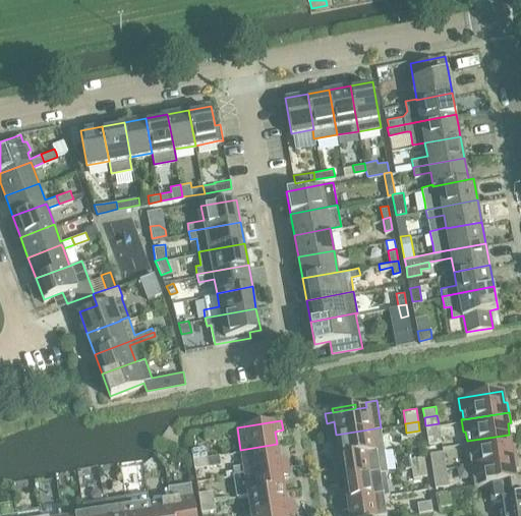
[(440,432),(439,423),(425,425),(426,434),(440,432)]
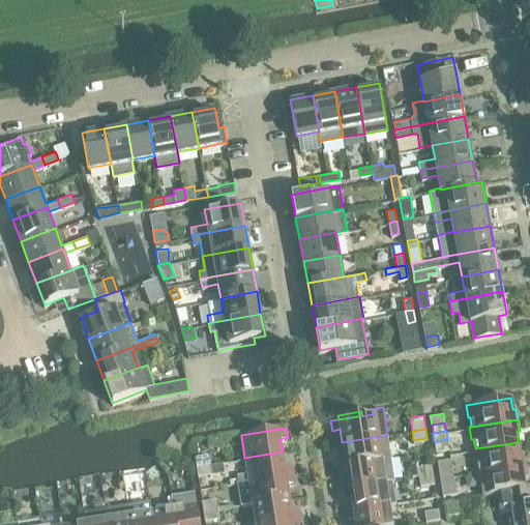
[(390,457),(387,435),(342,442),(344,455),(336,456),(337,465),(390,457)]
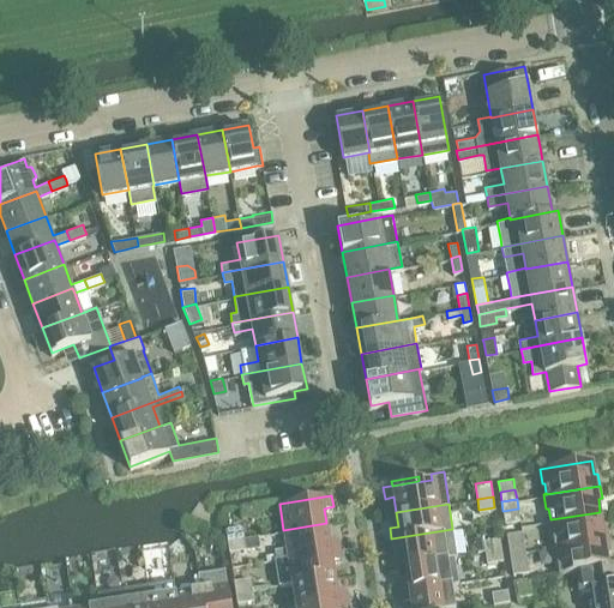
[(519,519),(518,509),(503,511),(505,522),(519,519)]
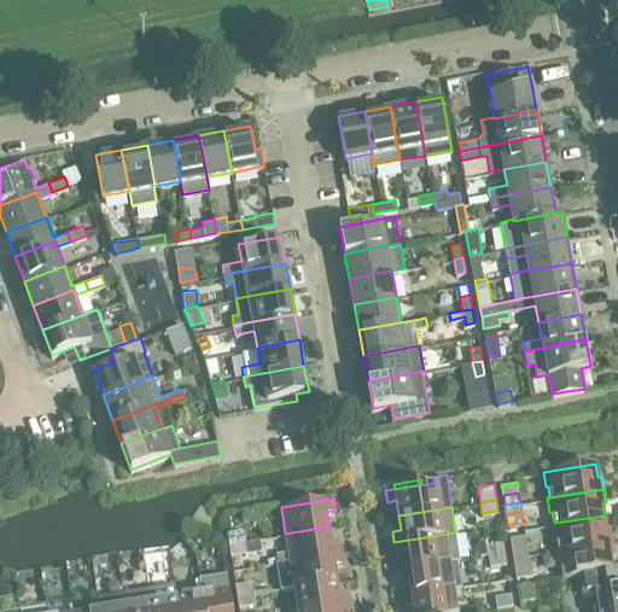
[(553,537),(557,537),(558,548),(558,549),(612,541),(610,528),(606,529),(604,516),(554,523),(552,523),(553,537)]
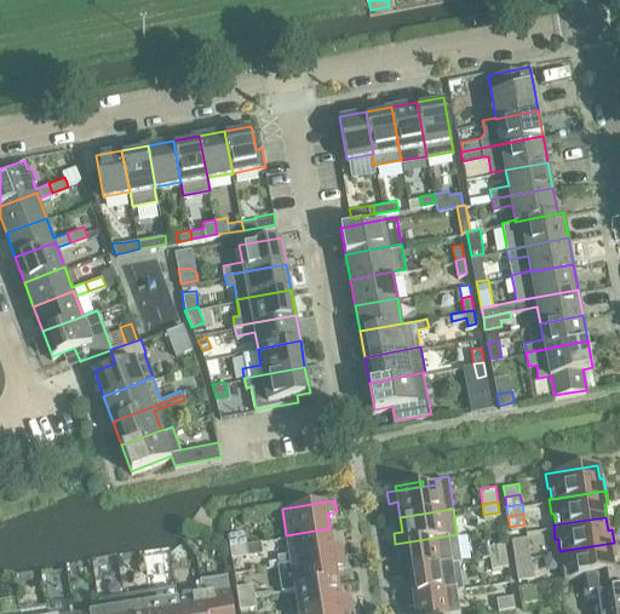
[(277,554),(279,563),(343,552),(342,541),(332,543),(329,528),(286,535),(290,551),(277,554)]
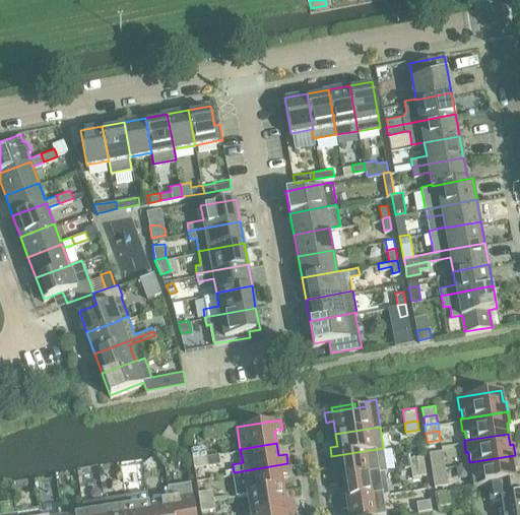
[(191,447),(193,456),(206,454),(204,445),(191,447)]
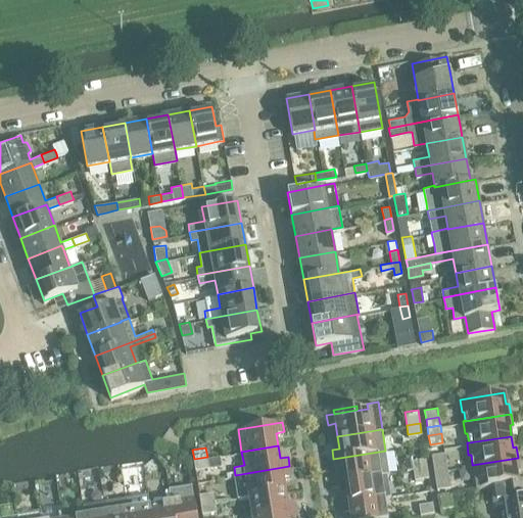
[(387,473),(389,472),(385,451),(333,459),(335,468),(342,467),(344,479),(387,473)]
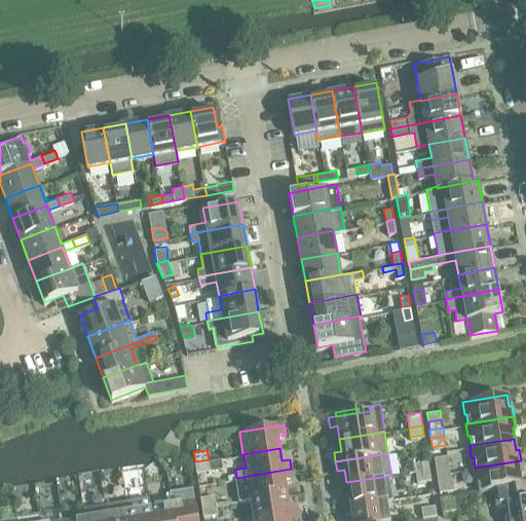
[(448,462),(447,454),(434,456),(436,464),(448,462)]
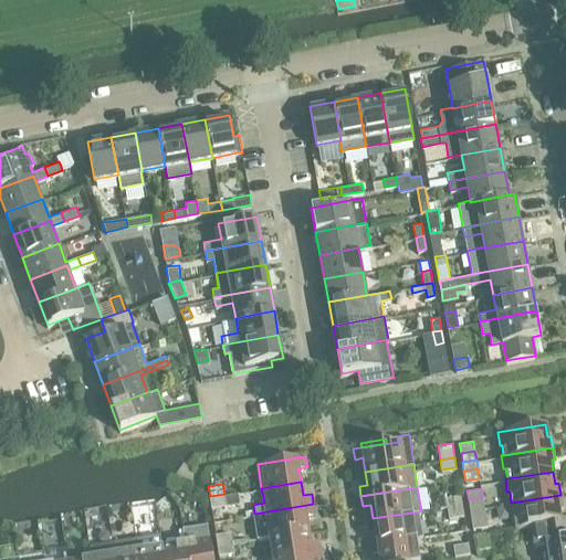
[(226,504),(224,494),(210,496),(211,506),(226,504)]
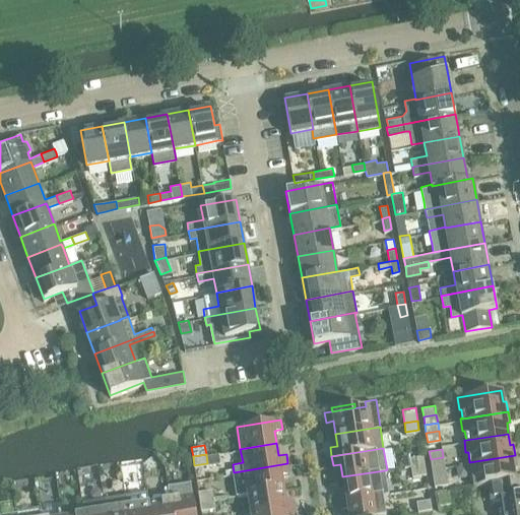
[(409,456),(410,466),(425,463),(423,454),(409,456)]
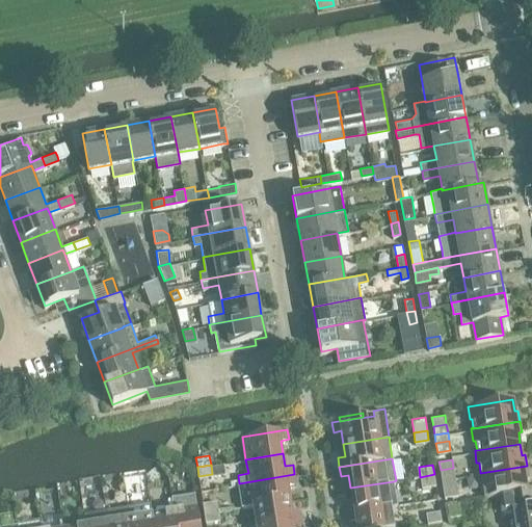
[(484,495),(499,493),(527,489),(525,477),(528,476),(527,466),(480,473),(480,472),(478,472),(480,485),(482,484),(484,495)]
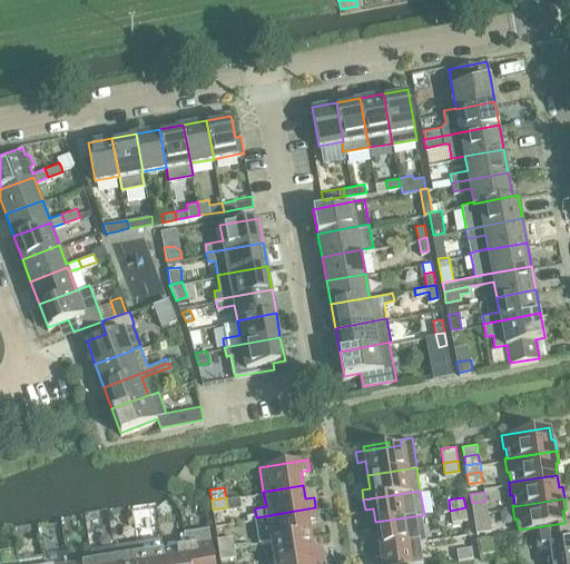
[(472,503),(473,512),(487,510),(485,501),(472,503)]
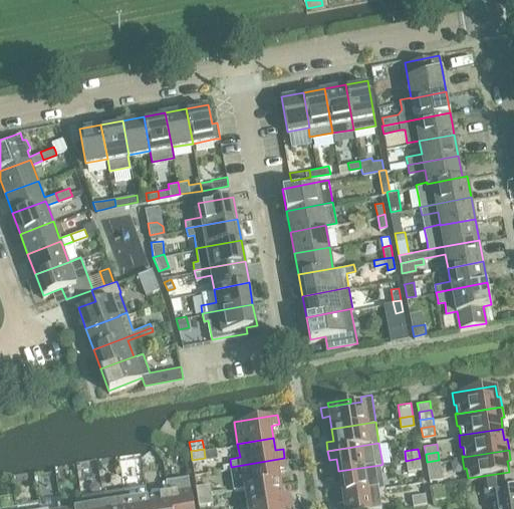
[(285,467),(284,458),(231,467),(234,488),(244,486),(280,481),(278,468),(285,467)]
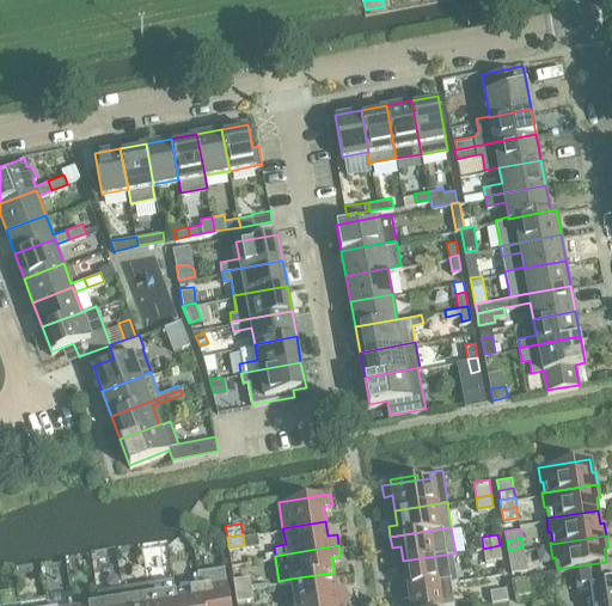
[(501,557),(500,545),(483,549),(485,559),(501,557)]
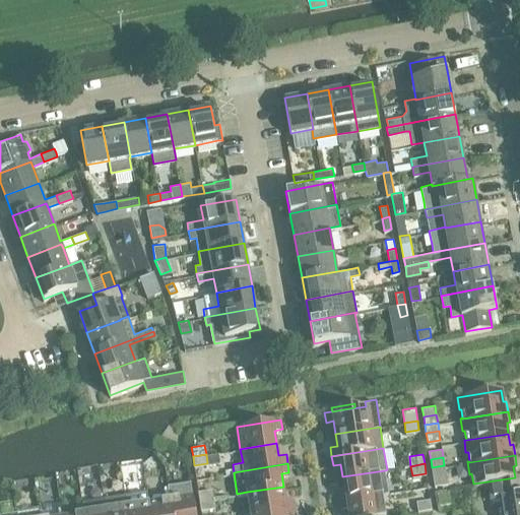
[(446,474),(444,465),(432,467),(433,476),(446,474)]
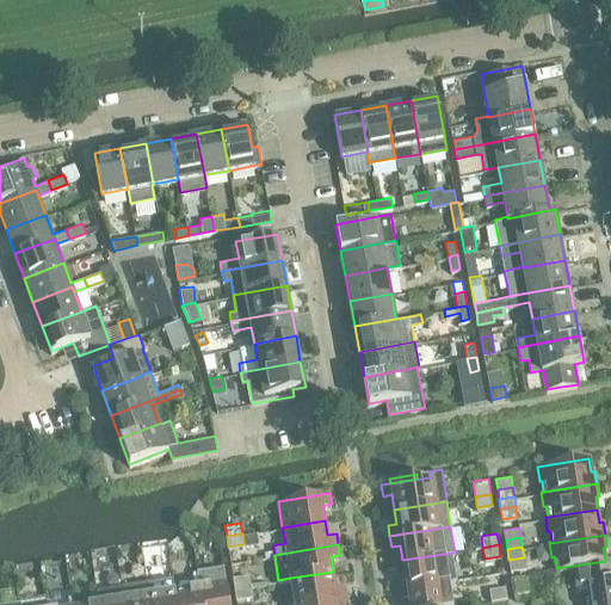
[(456,578),(452,553),(402,560),(405,575),(396,576),(397,587),(449,579),(456,578)]
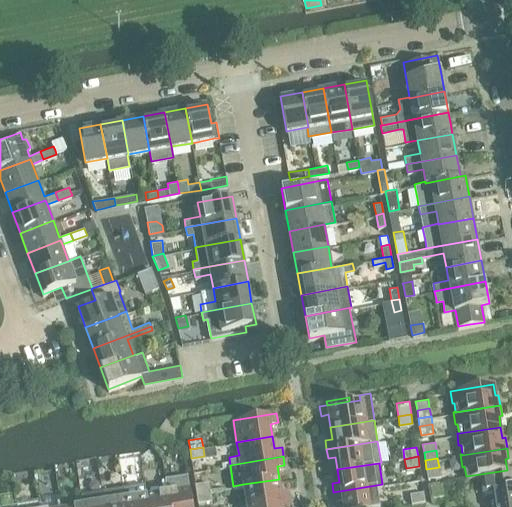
[(440,475),(439,467),(426,469),(428,477),(440,475)]
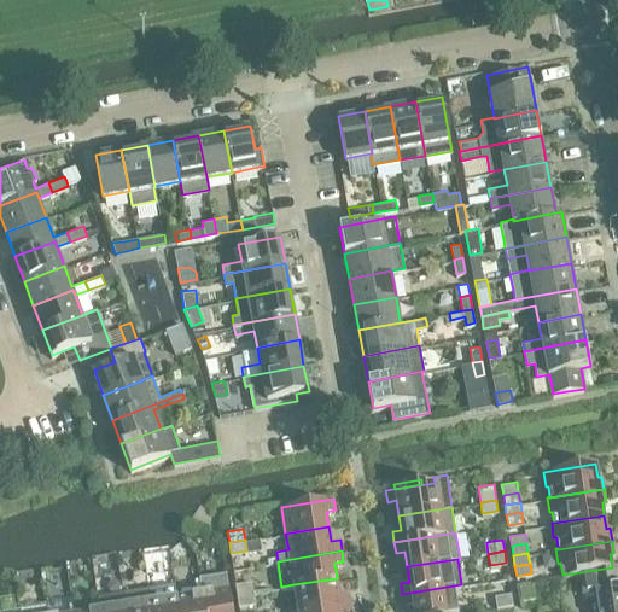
[(617,611),(617,566),(612,567),(579,572),(583,593),(595,590),(598,611),(617,611)]
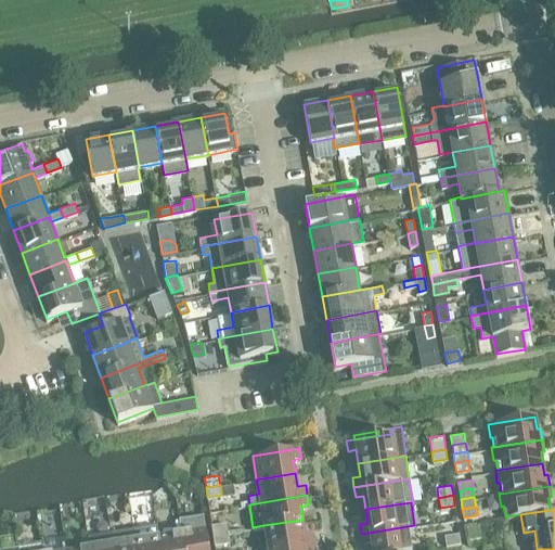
[(208,549),(203,513),(179,517),(184,549),(208,549)]
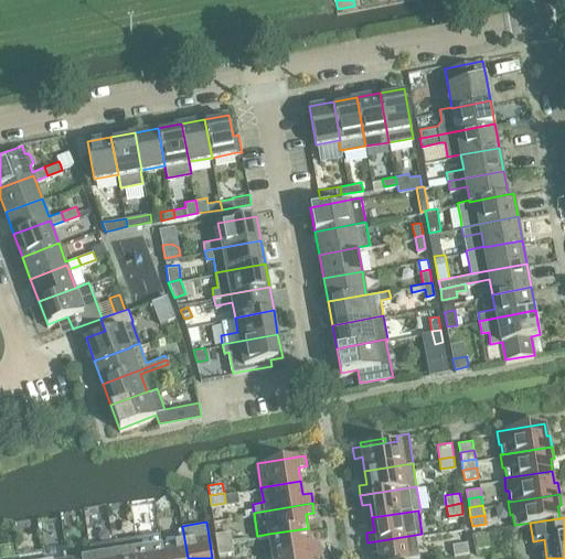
[(188,558),(182,526),(184,539),(161,543),(163,558),(188,558)]
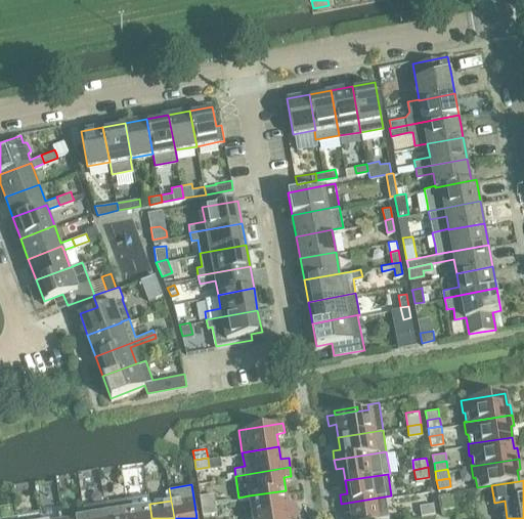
[(249,495),(253,518),(297,511),(295,502),(288,503),(286,490),(249,495)]
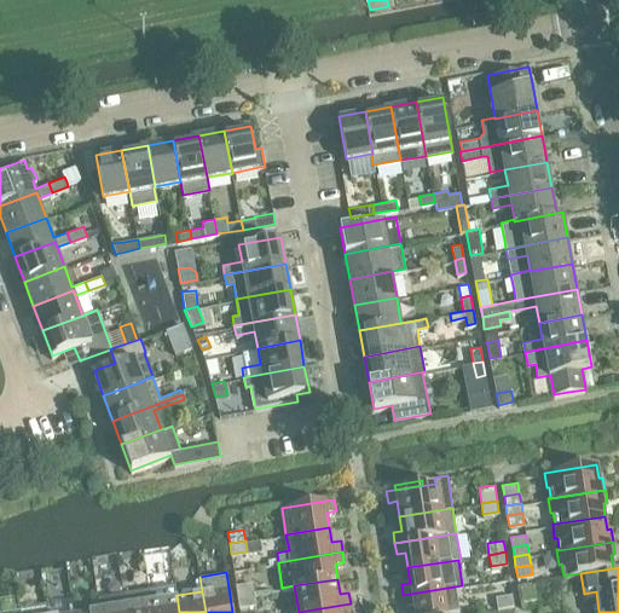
[(236,583),(237,595),(254,593),(252,580),(236,583)]
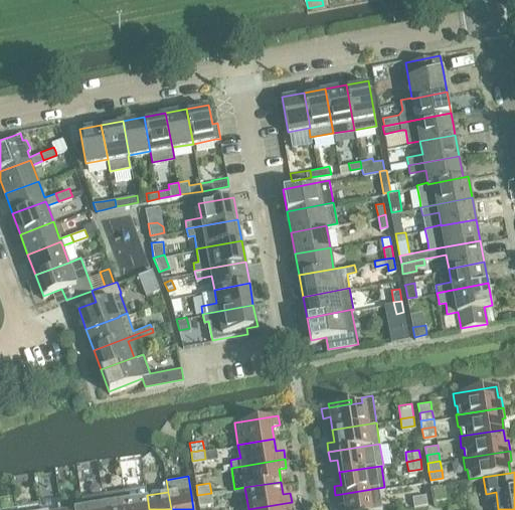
[(345,509),(380,509),(382,509),(378,488),(335,495),(337,504),(344,502),(345,509)]
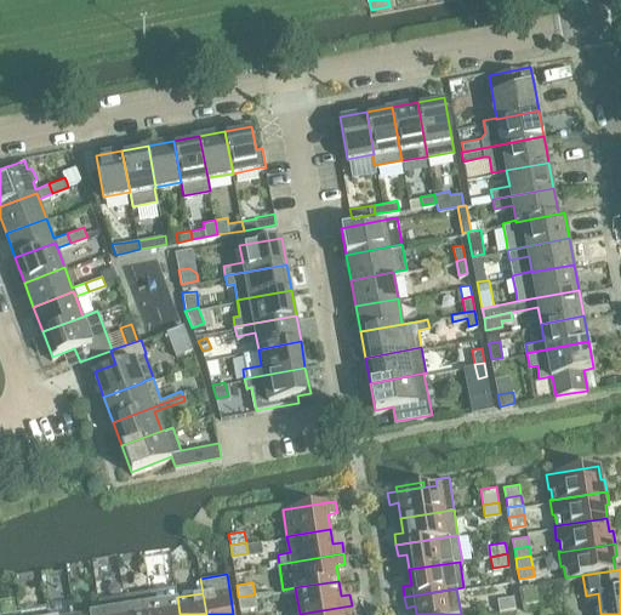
[(97,597),(100,609),(100,614),(126,614),(123,592),(97,597)]
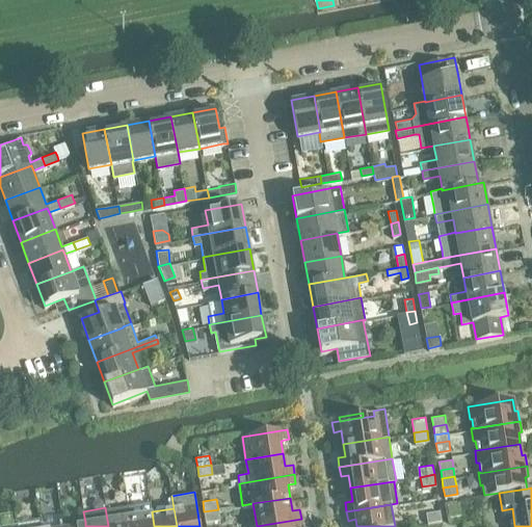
[(106,507),(105,507),(108,526),(131,526),(129,515),(107,519),(106,507)]
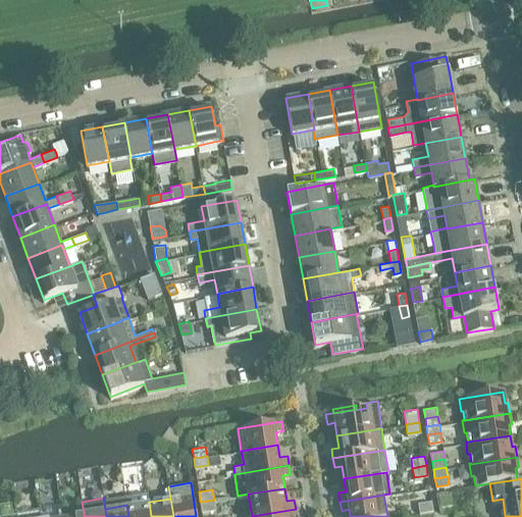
[(215,509),(214,500),(200,502),(202,511),(215,509)]
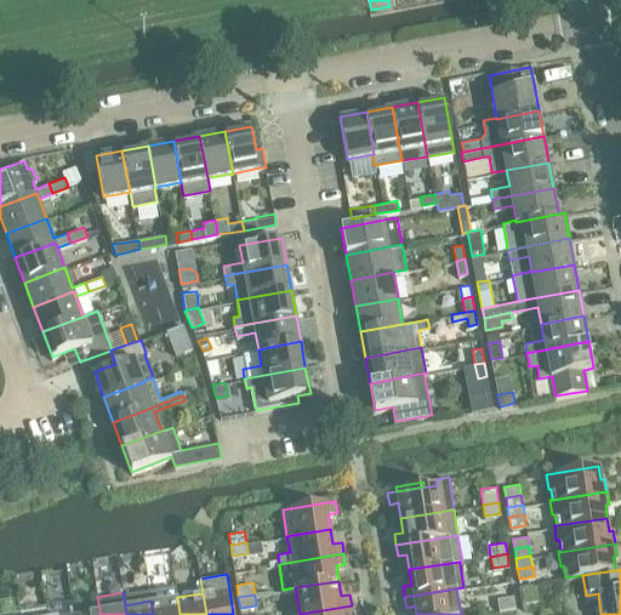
[(497,597),(499,609),(516,607),(513,594),(497,597)]
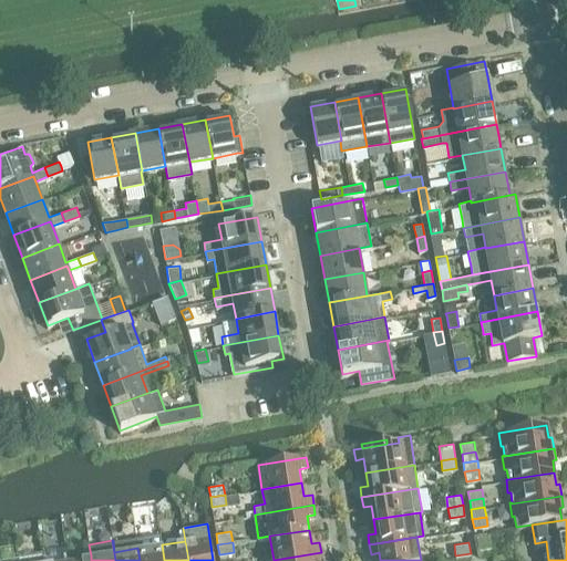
[(164,560),(162,544),(137,548),(140,560),(164,560)]
